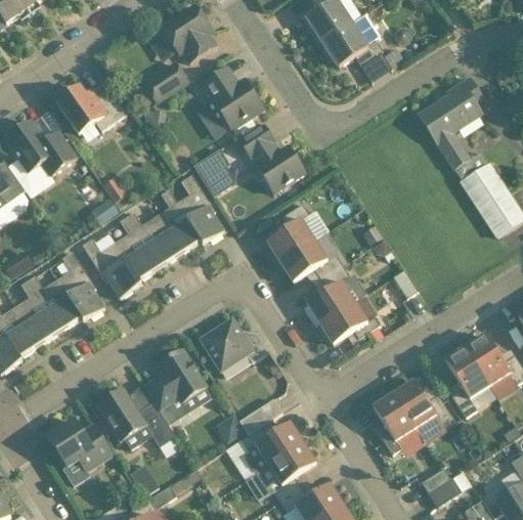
[(0,0),(0,12),(7,24),(25,11),(28,16),(30,14),(20,0),(0,0)]
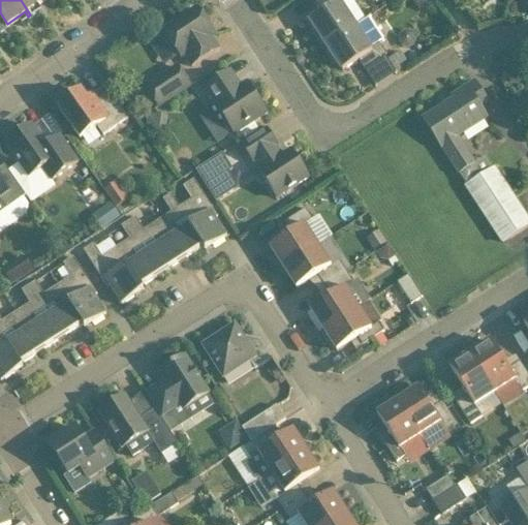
[(30,8),(41,0),(21,0),(30,14),(33,12),(30,8)]
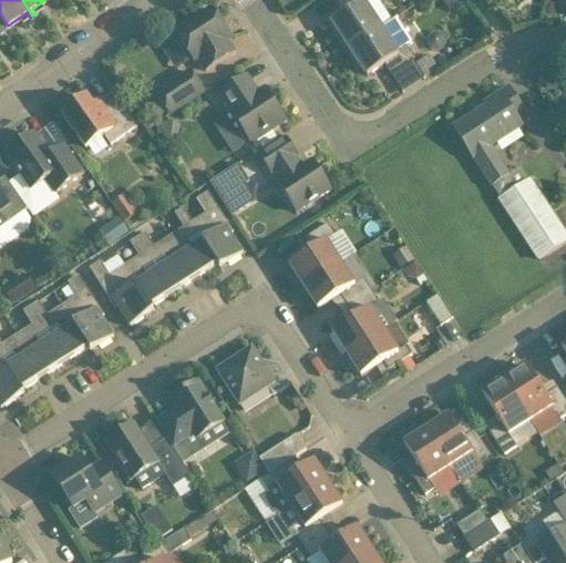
[(337,0),(345,11),(331,19),(349,47),(381,26),(363,0),(337,0)]
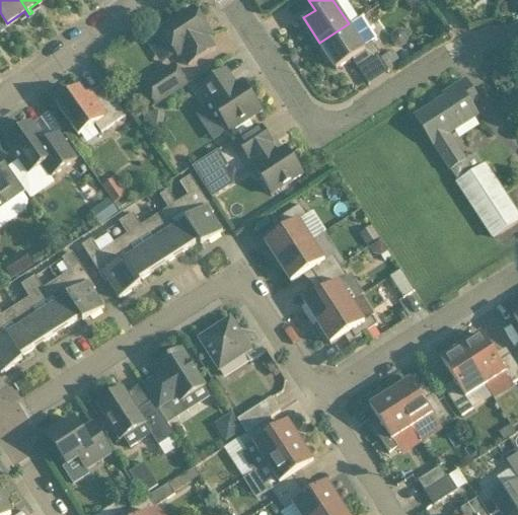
[(180,53),(187,63),(213,46),(206,34),(210,31),(194,6),(160,28),(177,55),(180,53)]
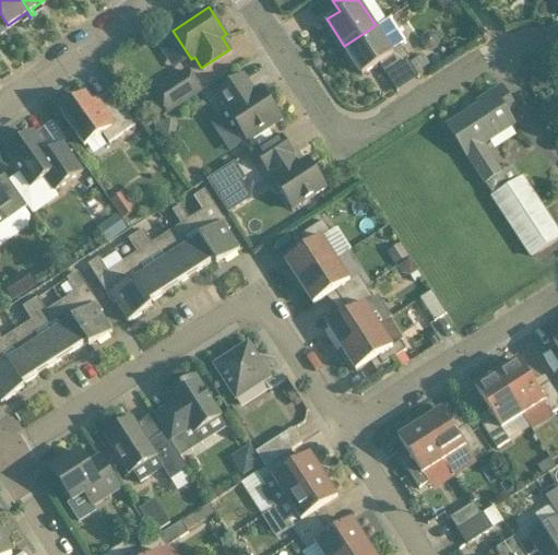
[(388,16),(386,18),(387,19),(375,26),(344,46),(361,72),(378,61),(384,70),(407,55),(400,42),(404,38),(388,16)]
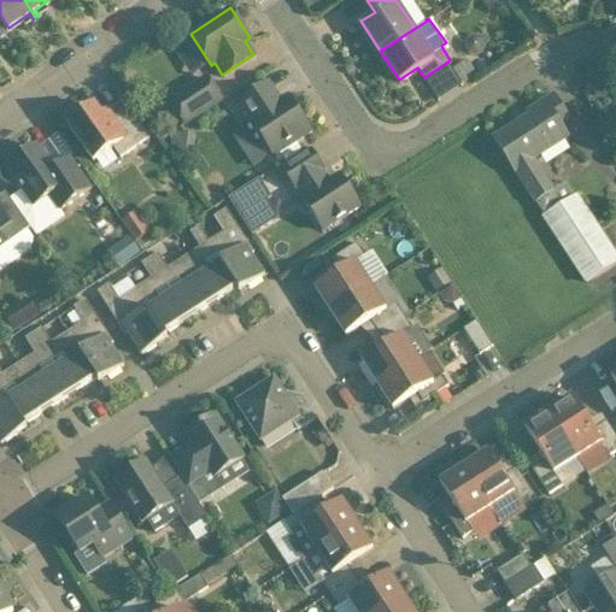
[(206,71),(166,98),(183,123),(223,98),(206,71)]
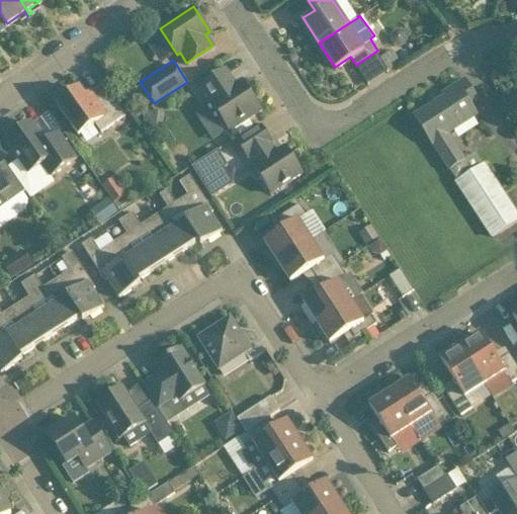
[(198,85),(228,129),(259,108),(241,80),(235,84),(225,68),(198,85)]
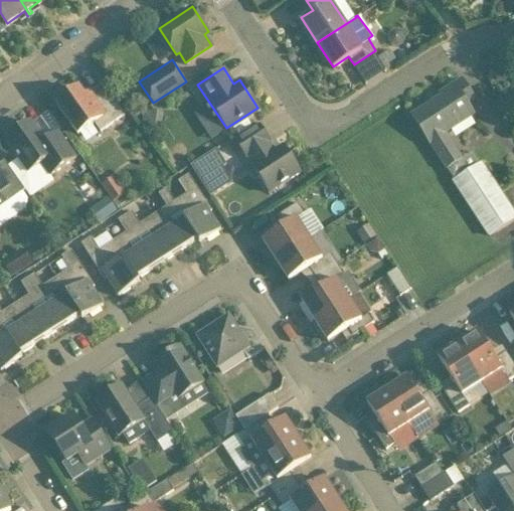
[(474,97),(472,94),(461,76),(439,92),(442,97),(437,100),(436,98),(411,114),(422,131),(430,141),(429,142),(446,167),(447,167),(454,177),(451,179),(487,233),(513,215),(513,208),(481,159),(465,170),(458,160),(463,157),(446,131),(475,112),(468,101),(474,97)]
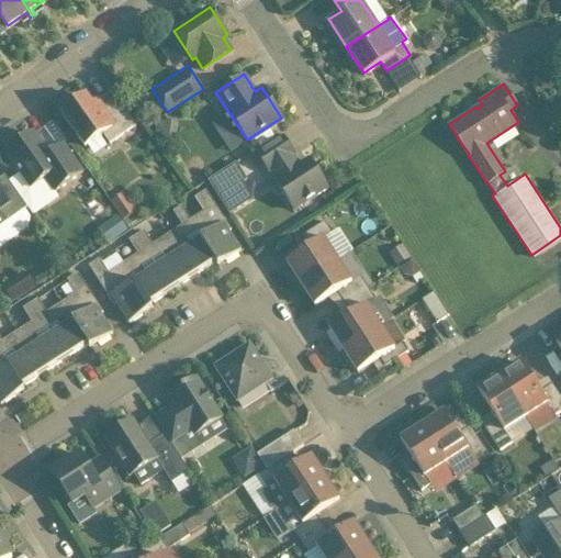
[(60,111),(85,145),(102,132),(108,141),(134,122),(111,89),(110,89),(111,90),(98,100),(97,98),(96,99),(97,99),(91,102),(86,93),(74,101),(73,101),(70,102),(69,103),(67,104),(66,105),(65,107),(64,109),(60,111)]
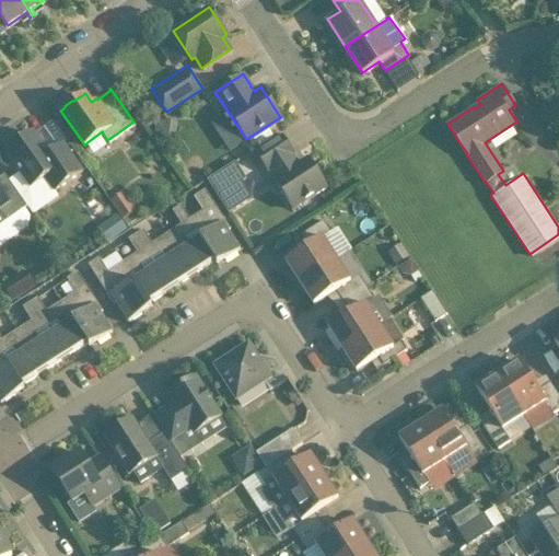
[(153,135),(167,137),(170,119),(156,117),(153,135)]
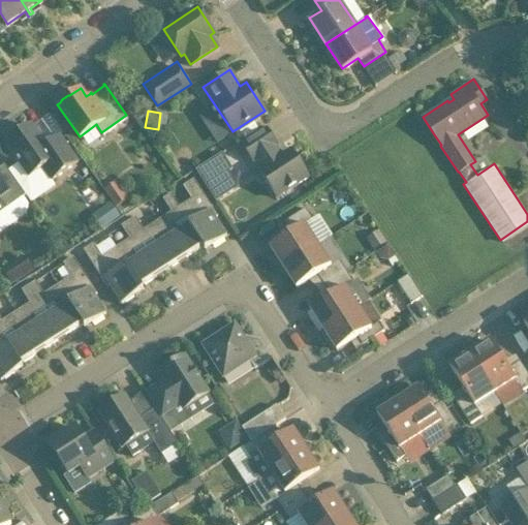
[(78,159),(71,150),(59,133),(45,143),(31,123),(4,142),(28,176),(40,166),(50,179),(78,159)]
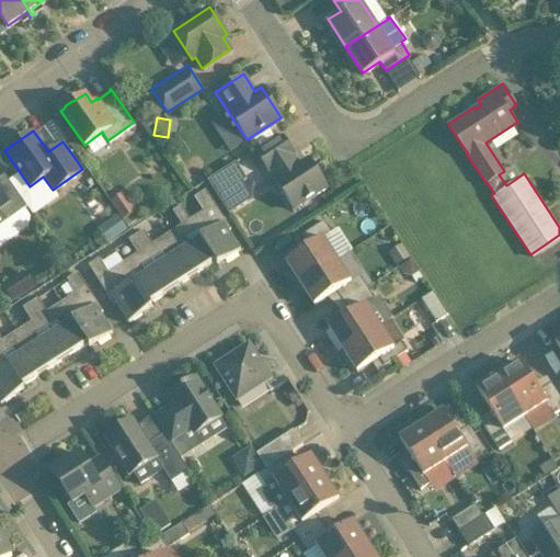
[(282,135),(264,147),(255,152),(266,170),(269,168),(274,177),(273,178),(292,208),(326,185),(308,158),(298,165),(292,154),(294,152),(282,135)]
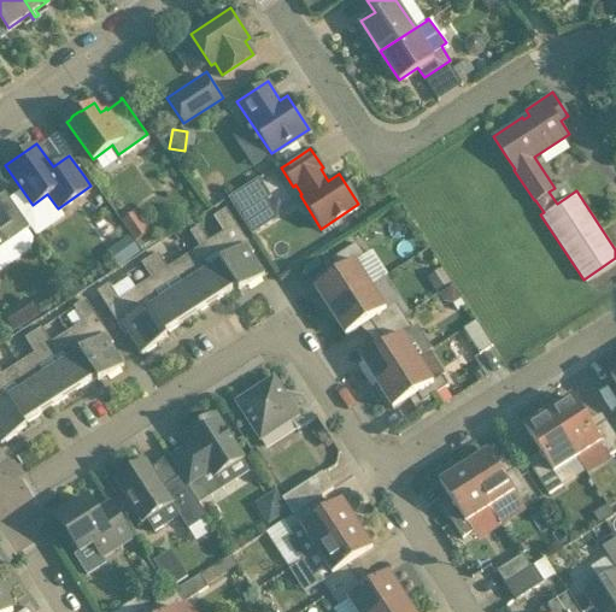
[(228,195),(240,215),(270,194),(258,176),(228,195)]
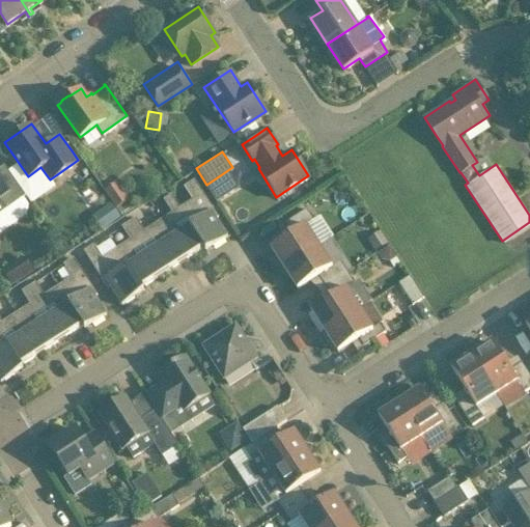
[(0,210),(25,193),(14,177),(4,164),(3,164),(6,169),(0,172),(0,210)]
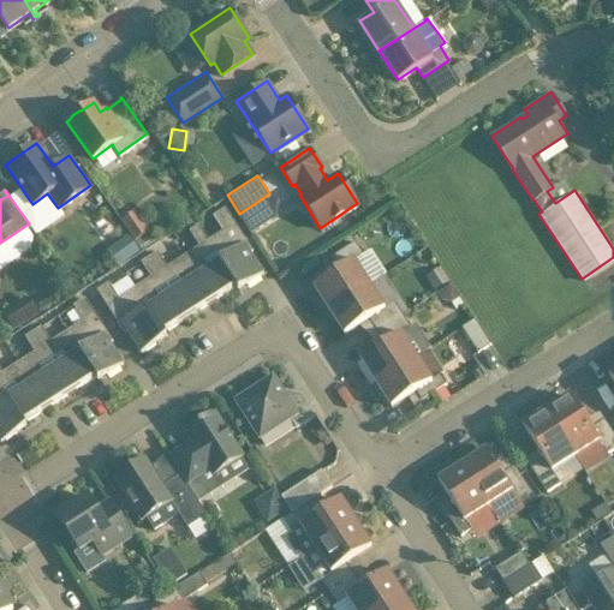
[(250,251),(252,249),(225,205),(214,214),(224,228),(208,238),(207,239),(236,283),(238,287),(263,271),(250,251)]
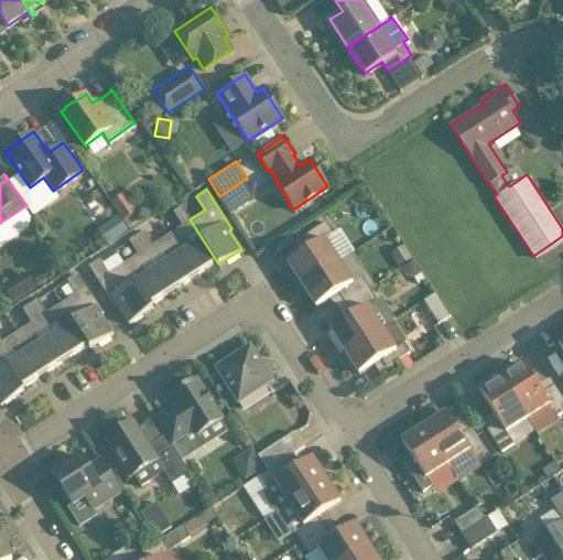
[(110,200),(123,218),(136,210),(122,191),(110,200)]
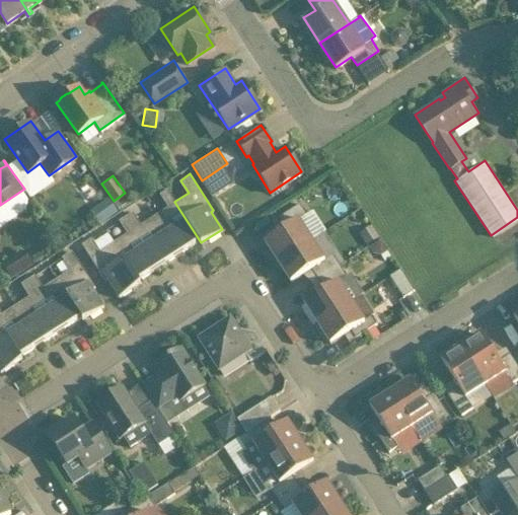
[(175,201),(167,189),(166,189),(163,184),(157,188),(160,193),(159,194),(167,206),(154,215),(178,252),(199,239),(174,202),(175,201)]
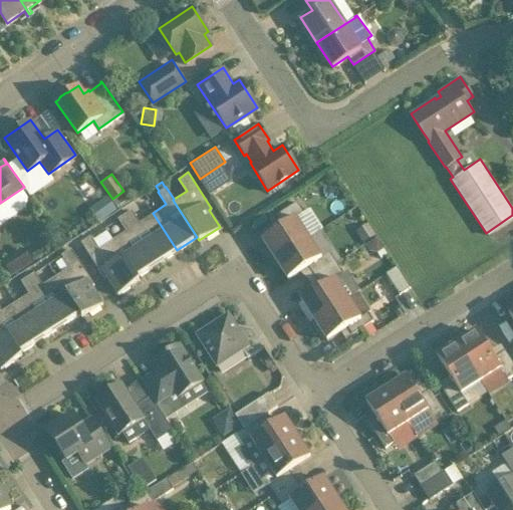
[(107,195),(95,204),(104,217),(116,208),(107,195)]
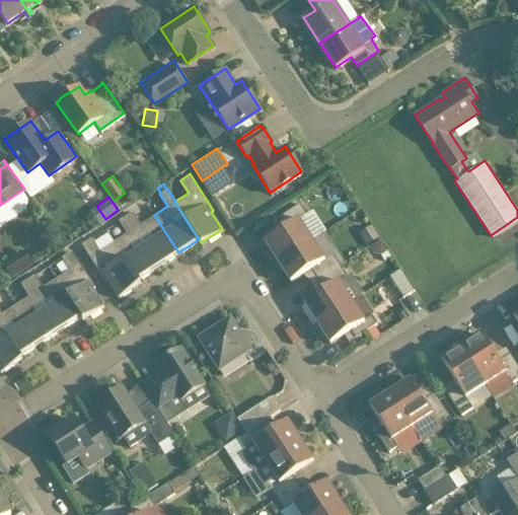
[(264,239),(277,261),(311,238),(298,218),(306,213),(299,202),(278,216),(285,226),(264,239)]
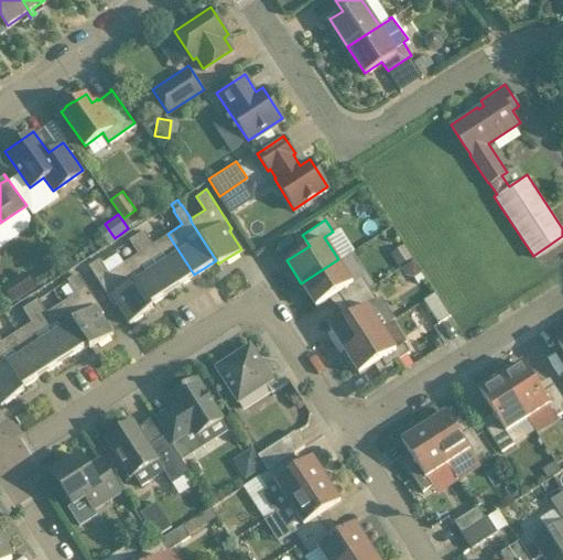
[(194,275),(168,234),(152,243),(144,229),(137,234),(172,289),(194,275)]
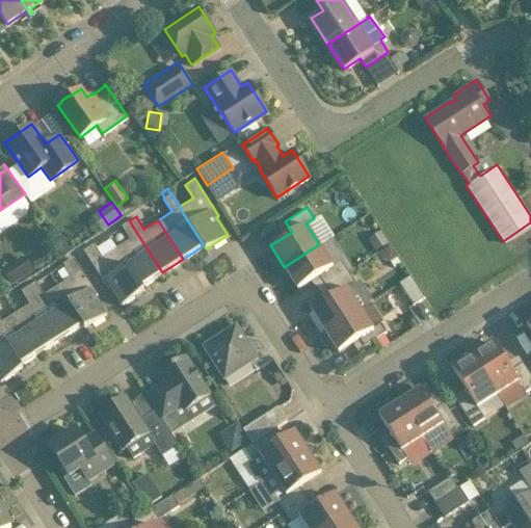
[(116,247),(140,286),(162,272),(129,220),(122,226),(130,238),(116,247)]
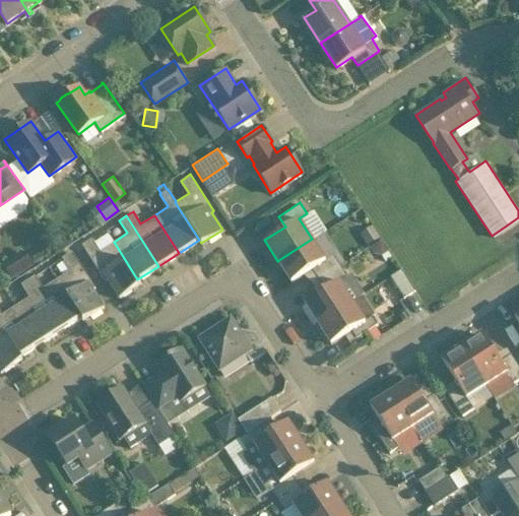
[(375,229),(362,238),(367,245),(380,236),(375,229)]
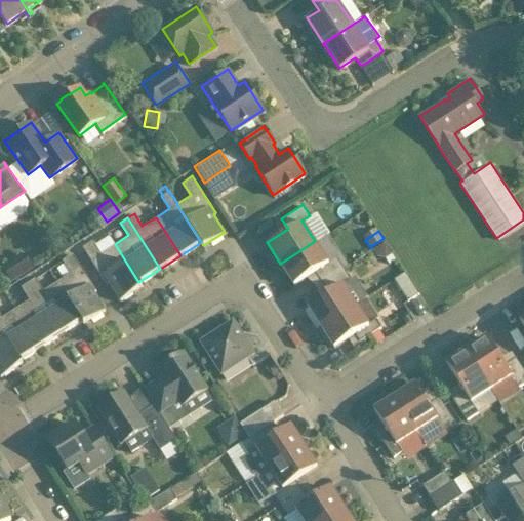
[(142,286),(138,282),(115,244),(101,252),(92,240),(82,246),(106,283),(109,281),(120,299),(142,286)]
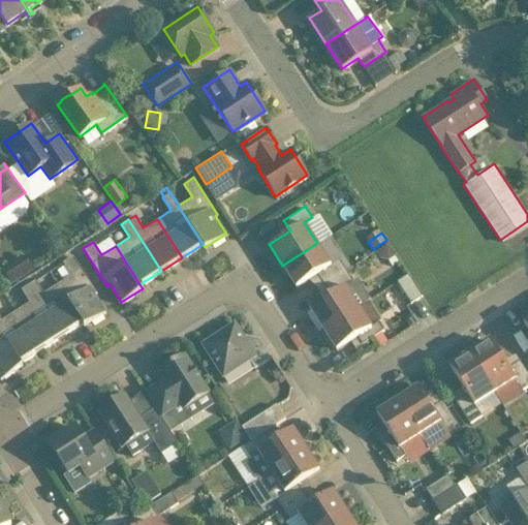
[(323,283),(345,269),(339,258),(331,264),(317,243),(282,266),(296,286),(317,273),(323,283)]
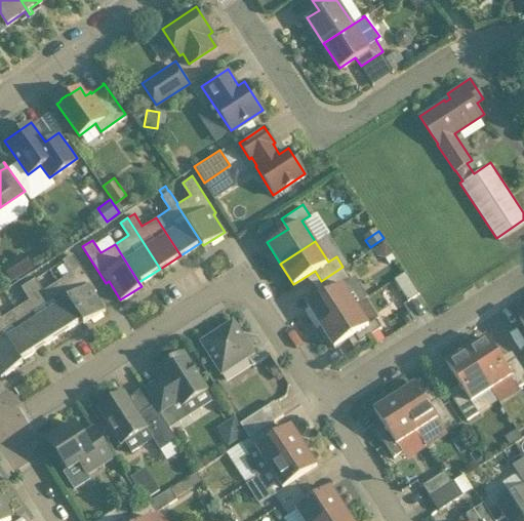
[(385,241),(373,248),(377,254),(385,256),(386,255),(391,252),(385,241)]
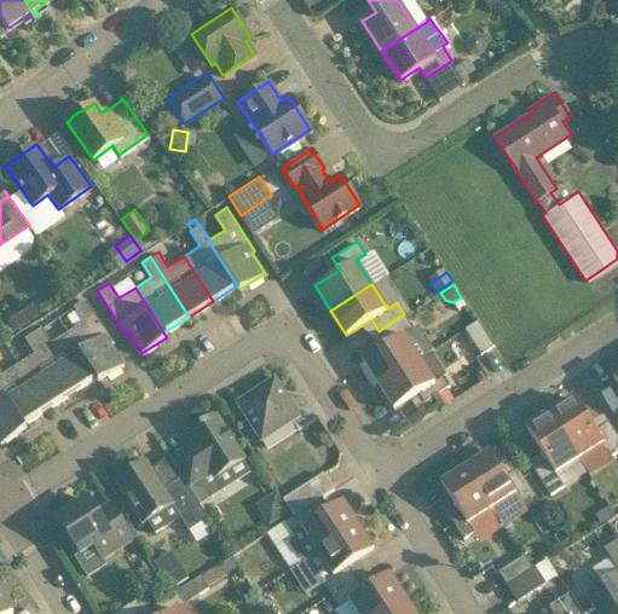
[(13,330),(39,314),(28,297),(3,313),(13,330)]
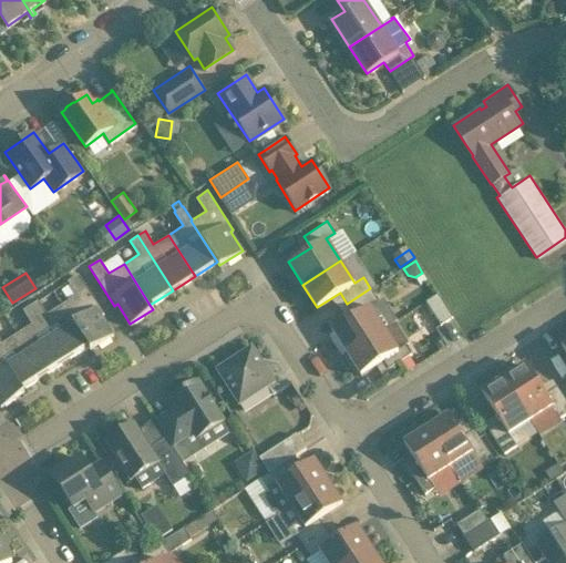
[(76,294),(61,304),(88,345),(91,349),(113,334),(101,315),(103,313),(78,274),(68,280),(76,294)]
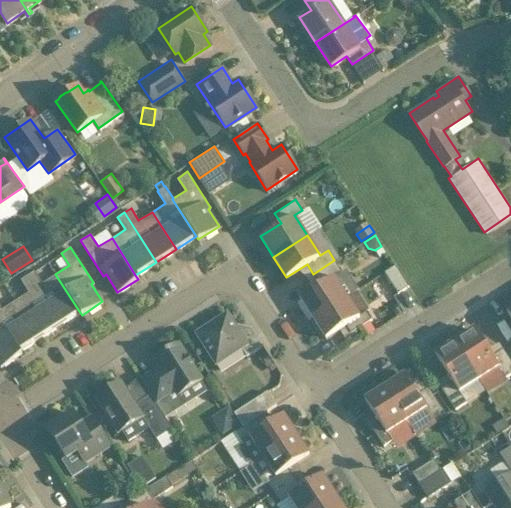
[(333,276),(341,271),(334,260),(313,274),(320,284),(299,297),(312,317),(346,296),(333,276)]
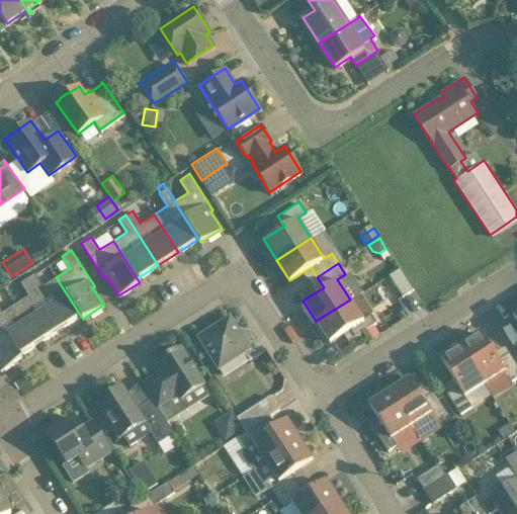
[(399,267),(389,273),(402,294),(412,288),(399,267)]
